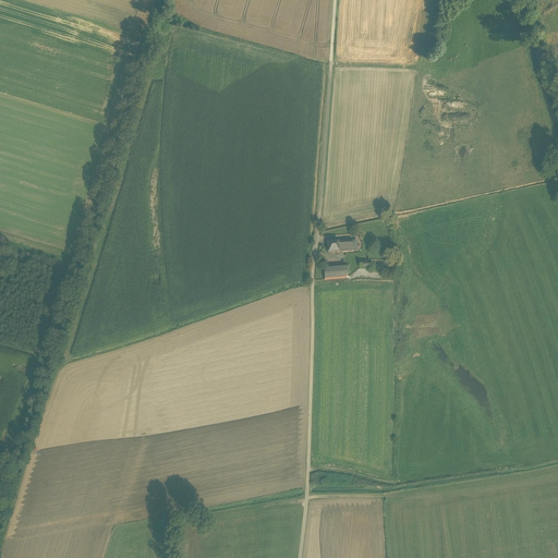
[(355,241),(338,243),(339,253),(356,252),(355,241)]
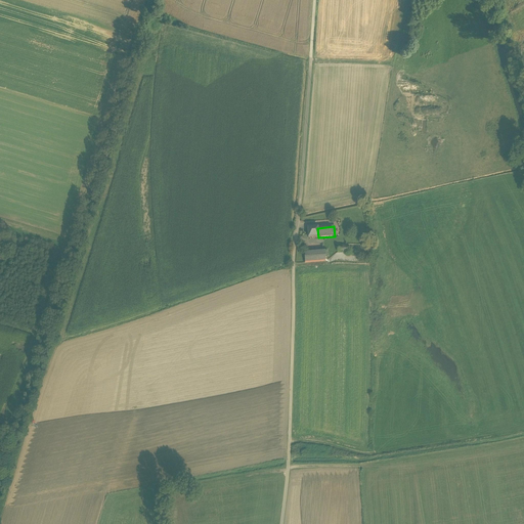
[(317,227),(307,228),(308,238),(318,237),(317,228),(317,227)]
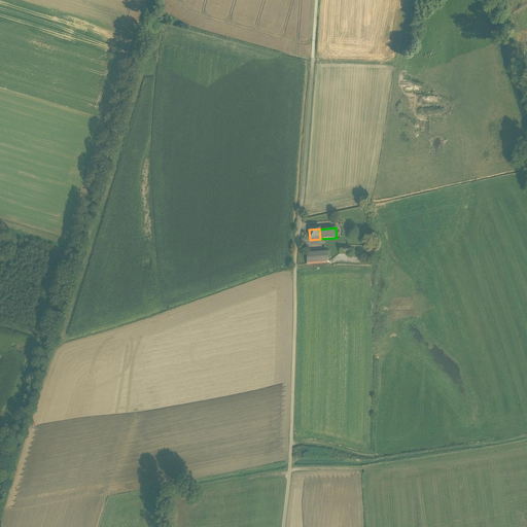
[(331,252),(308,254),(308,265),(329,264),(329,258),(331,258),(331,252)]
